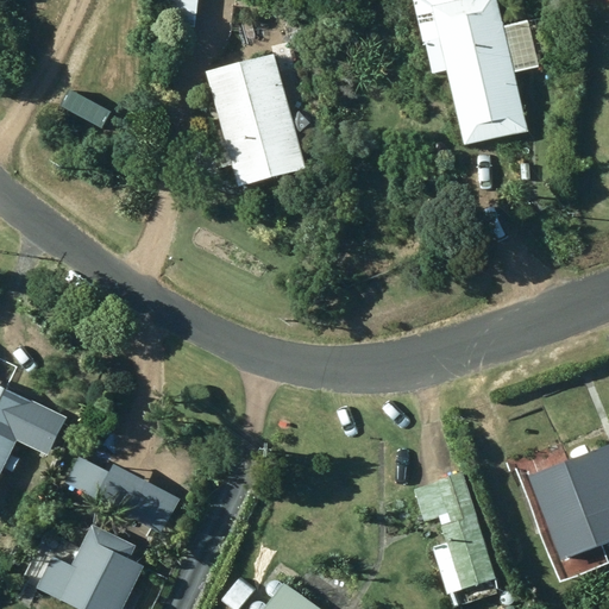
[(196,19),(196,0),(164,0),(163,17),(196,19)]
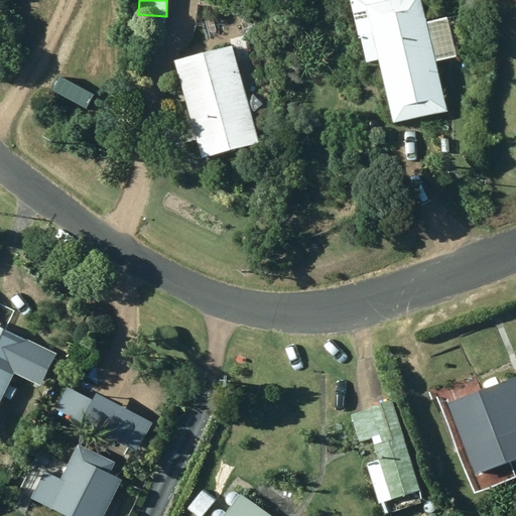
[(377,58),(392,121),(445,108),(434,60),(457,55),(447,15),(425,20),(420,0),(349,0),(357,34),(360,34),(367,61),(377,58)]
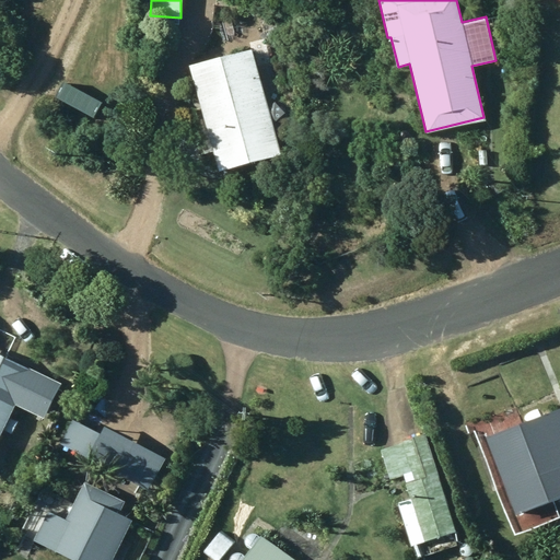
[(281,154),(252,48),(190,66),(219,171),(281,154)]
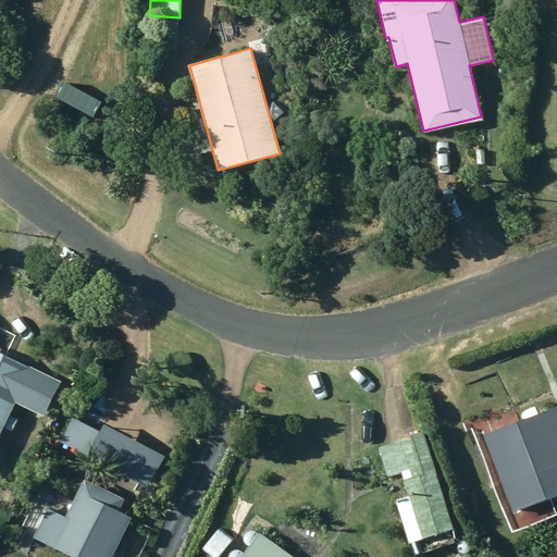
[(0,353),(0,431),(21,392),(45,404),(57,382),(0,353)]
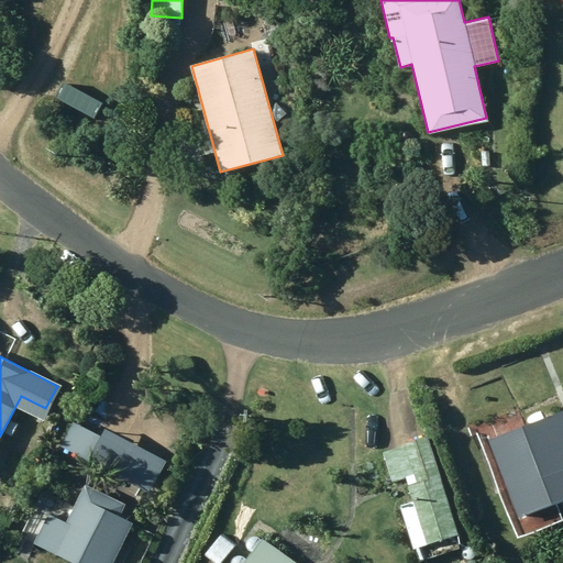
[(562,409),(487,440),(518,516),(562,496),(562,409)]
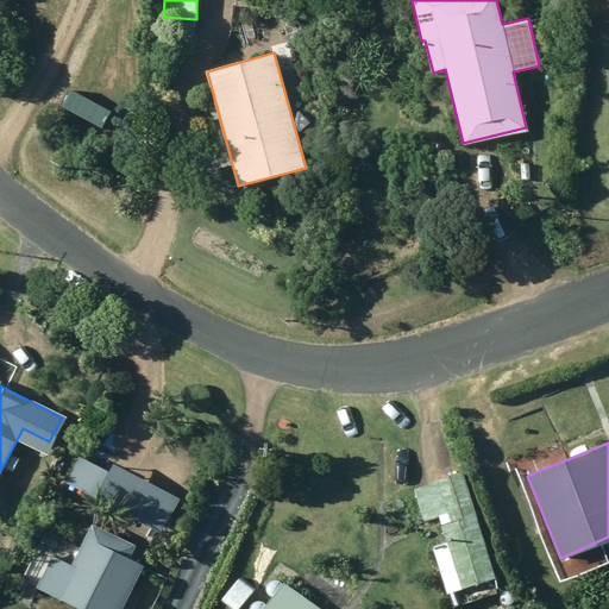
[(177,497),(112,463),(94,498),(161,532),(177,497)]
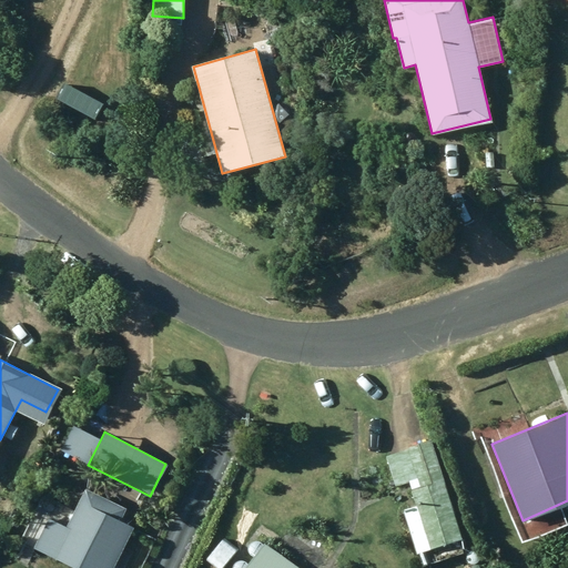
[(432,439),(385,454),(395,486),(409,482),(417,505),(403,509),(417,554),(463,539),(432,439)]
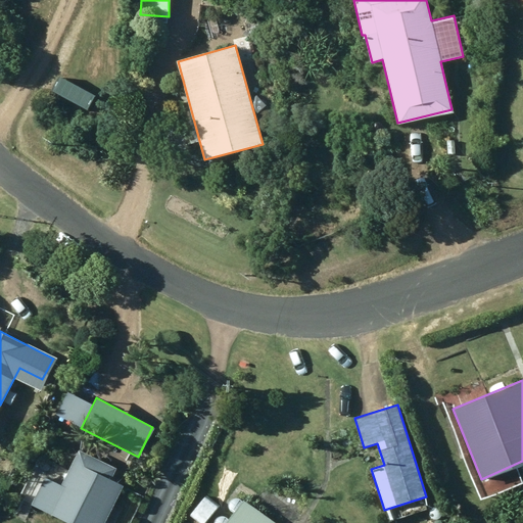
[(33,424),(38,413),(31,409),(25,420),(33,424)]
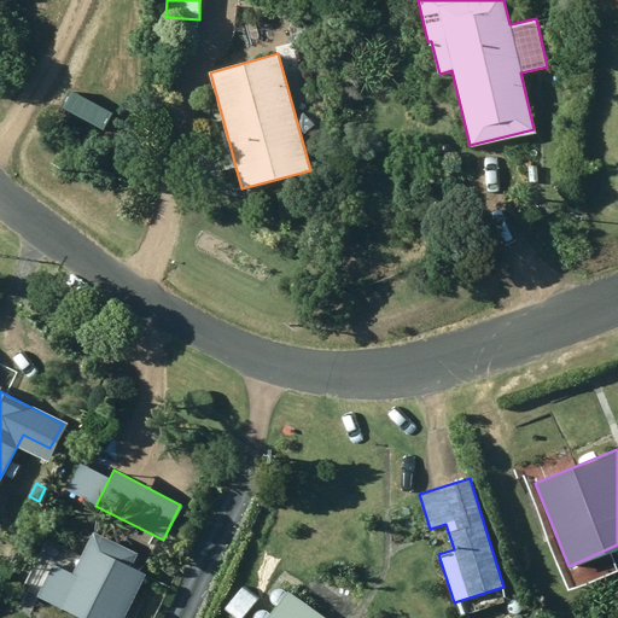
[(122,617),(145,573),(129,566),(136,553),(93,532),(73,573),(52,564),(35,596),(79,617),(122,617)]
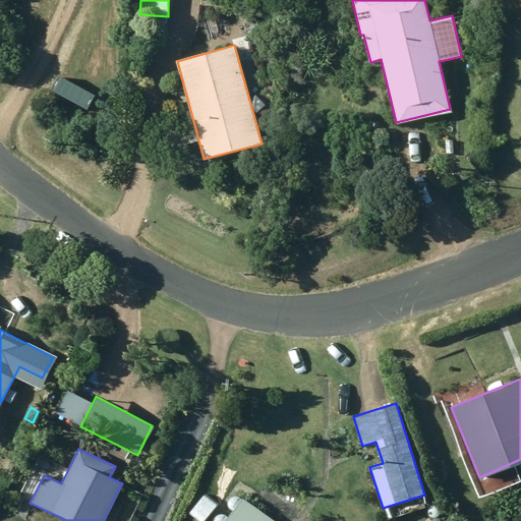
[(274,520),(241,498),(224,520),(274,520)]
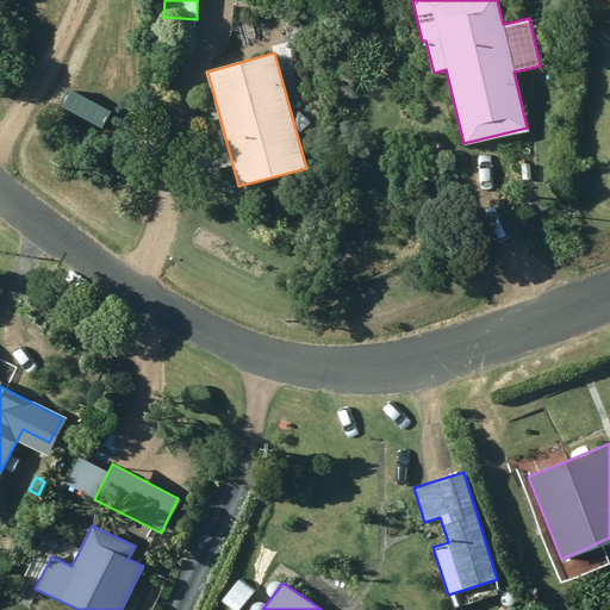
All buildings are outlined.
